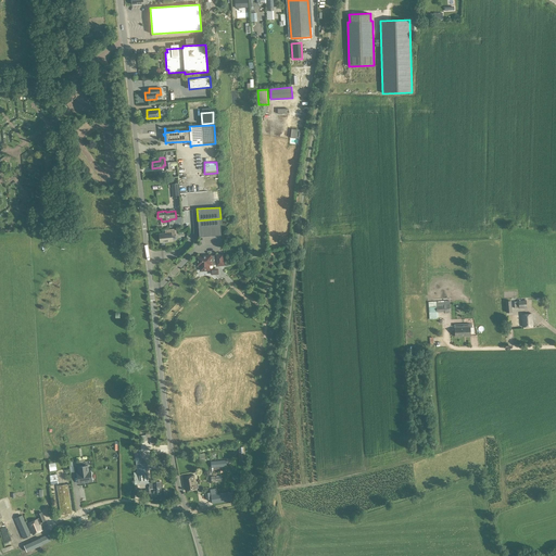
[(220,218),(198,220),(200,237),(222,235),(220,218)]
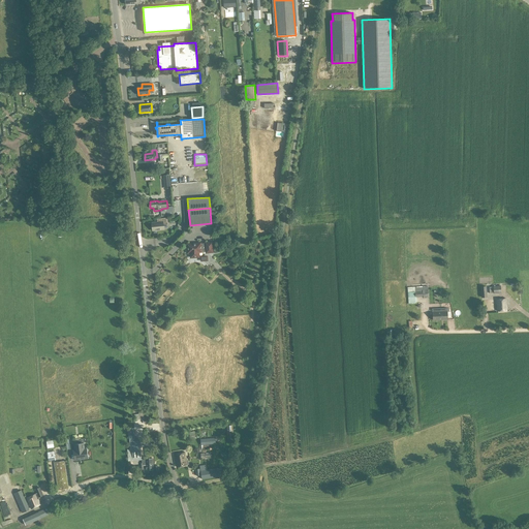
[(167,218),(160,218),(160,222),(152,223),(152,230),(164,229),(163,224),(167,224),(168,224),(167,218)]
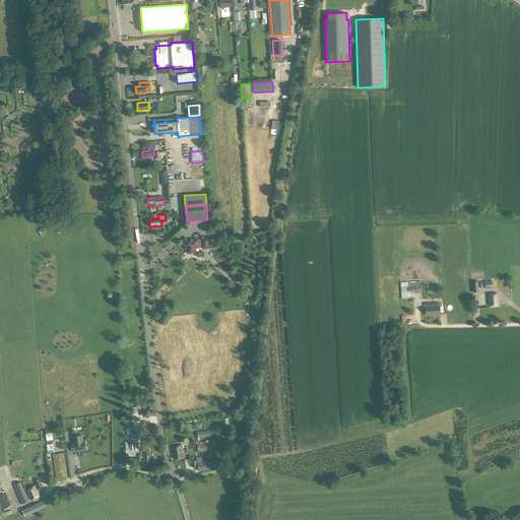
[(184,240),(184,241),(183,243),(183,244),(183,245),(184,246),(184,247),(185,249),(188,249),(188,250),(189,251),(190,252),(192,252),(193,252),(194,251),(194,250),(195,249),(195,248),(202,247),(202,249),(209,248),(208,238),(202,239),(197,240),(197,239),(184,240)]
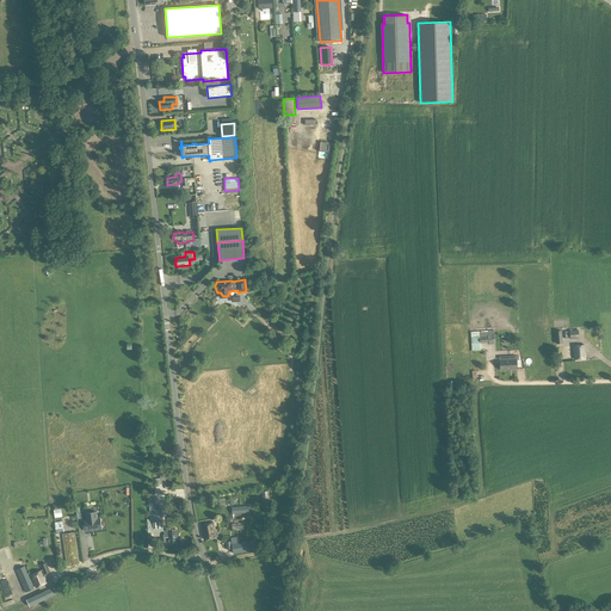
[(569,331),(565,332),(566,339),(571,339),(571,340),(579,339),(579,331),(569,331)]
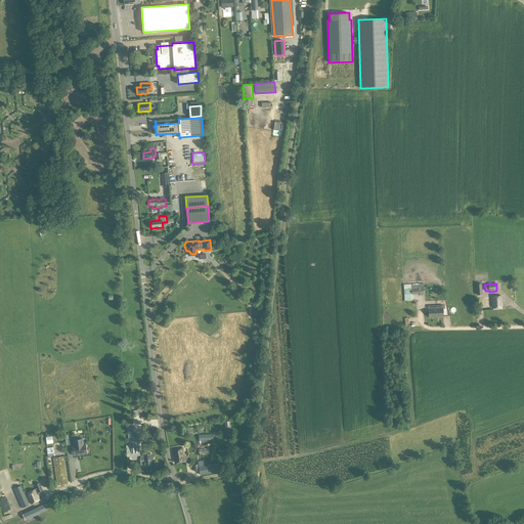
[(419,285),(404,286),(405,301),(413,301),(412,295),(420,294),(420,296),(425,295),(424,285),(419,285)]
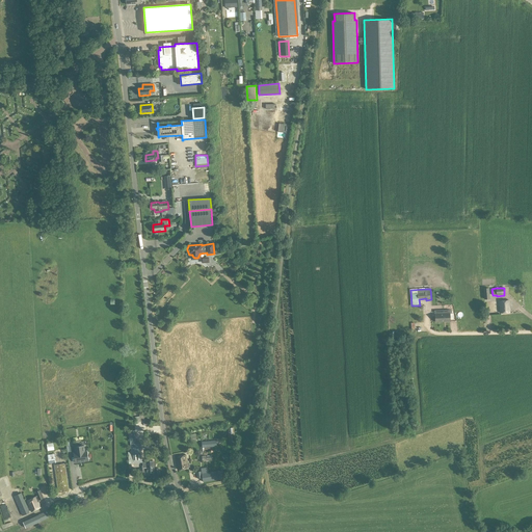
[(499,301),(500,313),(510,313),(509,300),(499,301)]
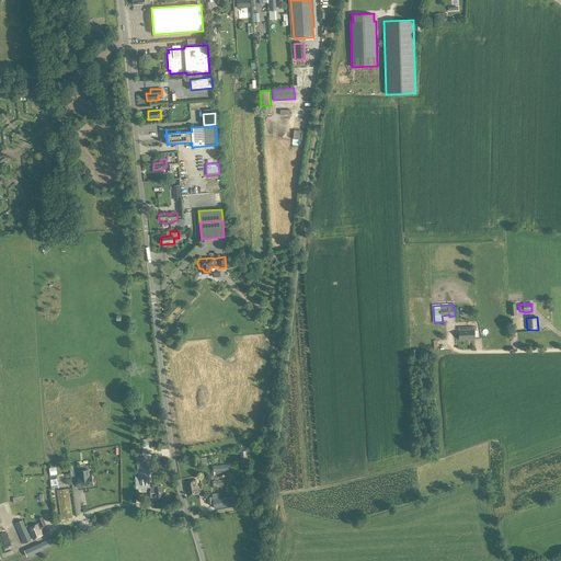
[(458,331),(459,331),(459,340),(474,339),(474,331),(477,331),(477,328),(474,328),(474,327),(458,328),(458,331)]
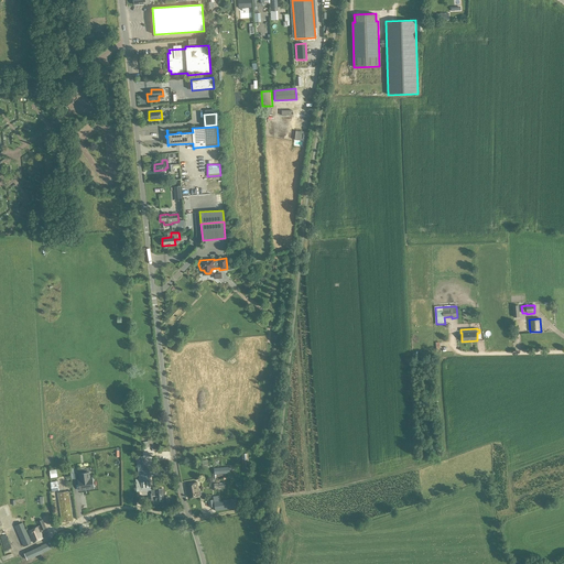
[(137,457),(137,463),(138,463),(138,469),(139,479),(136,479),(137,491),(151,490),(149,468),(144,468),(143,456),(137,457)]
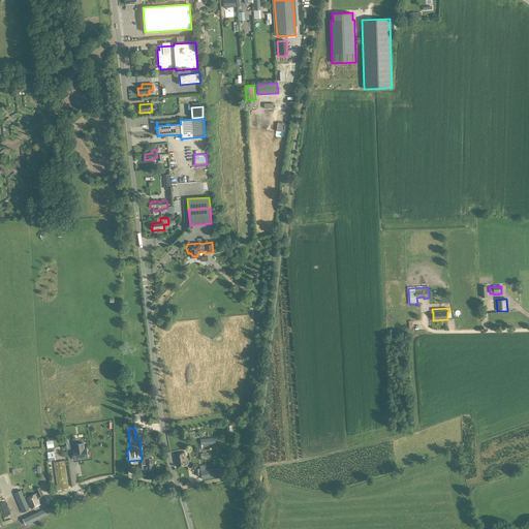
[(74,445),(75,452),(73,452),(75,462),(89,460),(87,449),(85,450),(84,444),(74,445)]
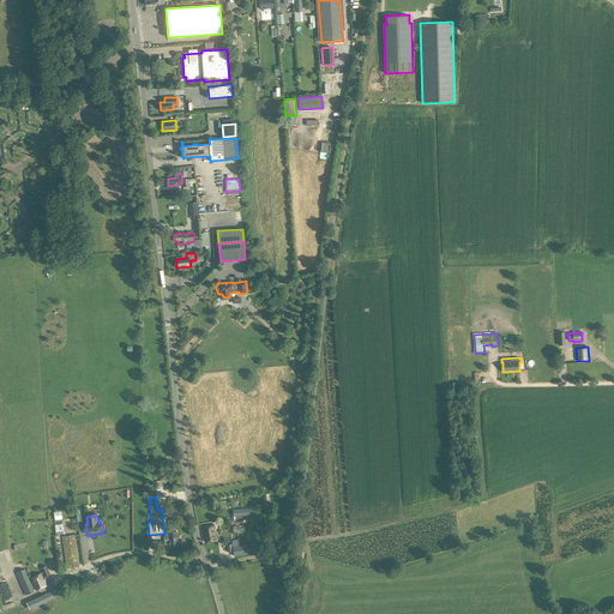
[(56,535),(65,534),(64,524),(55,525),(56,535)]
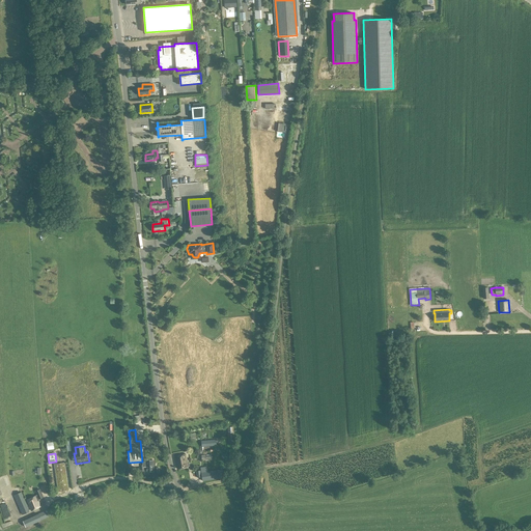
[(186,454),(175,456),(177,469),(188,467),(189,466),(190,466),(189,464),(188,463),(187,463),(186,454)]
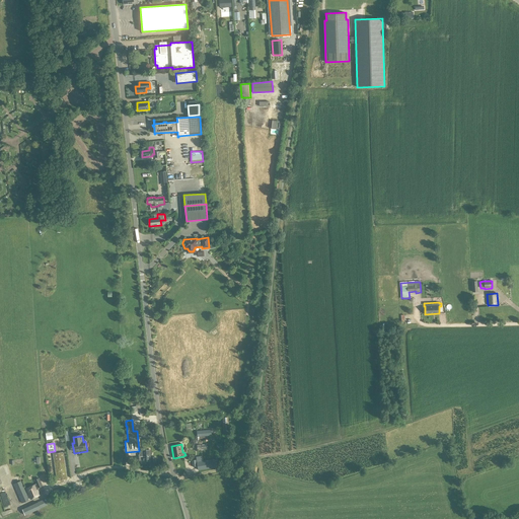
[(140,456),(139,456),(132,457),(131,458),(131,461),(132,462),(133,462),(133,461),(149,460),(149,465),(155,464),(155,457),(150,457),(150,450),(143,450),(143,451),(140,451),(140,456)]
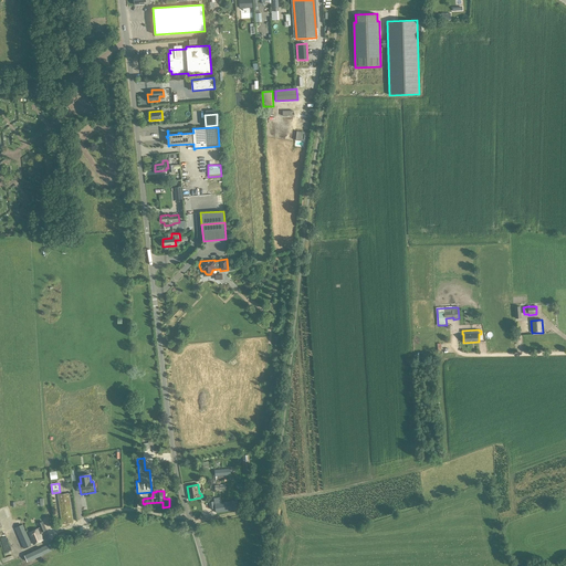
[(71,506),(70,501),(69,493),(58,494),(62,524),(73,522),(71,506)]
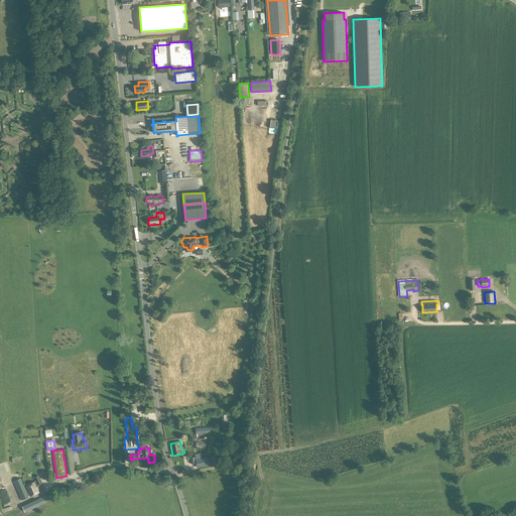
[(215,457),(196,460),(198,468),(217,465),(215,457)]
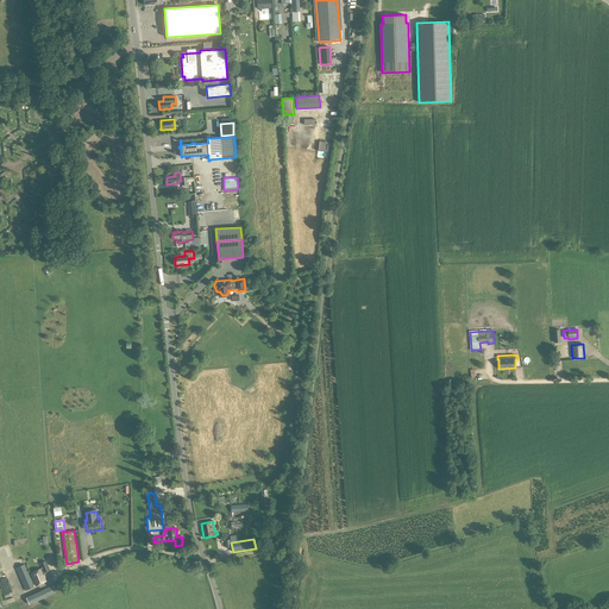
[(31,572),(33,579),(37,585),(48,581),(44,572),(50,570),(45,562),(42,563),(43,567),(31,572)]
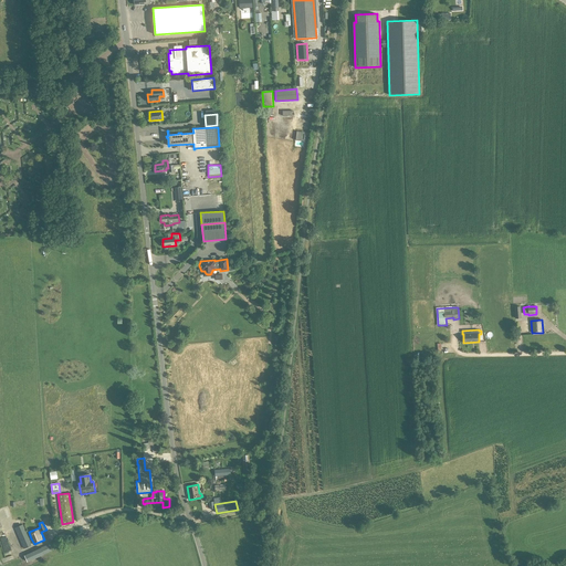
[(31,545),(22,524),(14,528),(23,549),(31,545)]
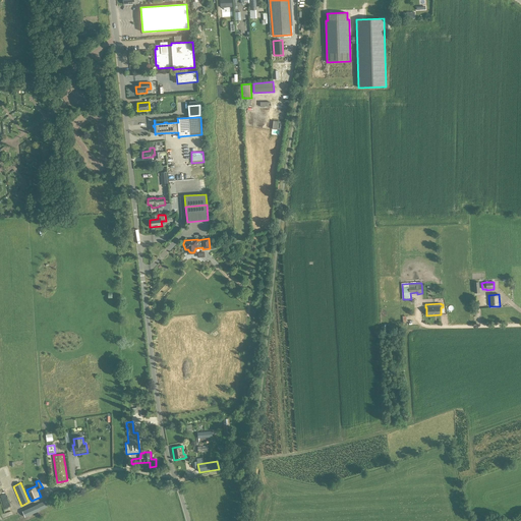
[(46,501),(22,511),(25,517),(48,507),(46,501)]
